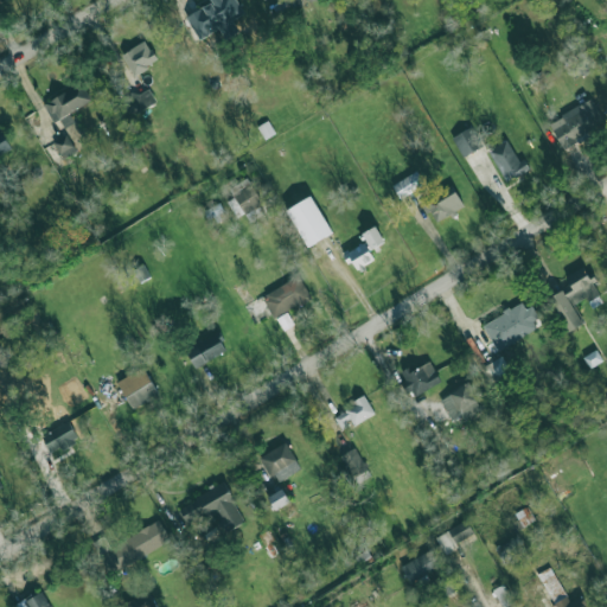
[(186,16),(198,38),(243,14),(235,0),(210,0),(211,2),(186,16)]
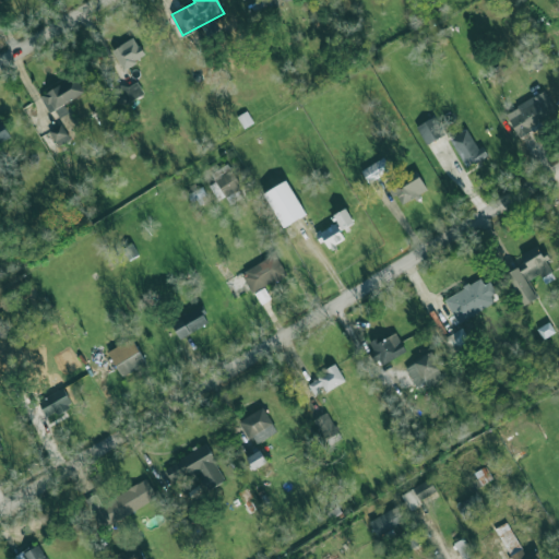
[(145,56),(134,37),(113,49),(122,68),(145,56)]
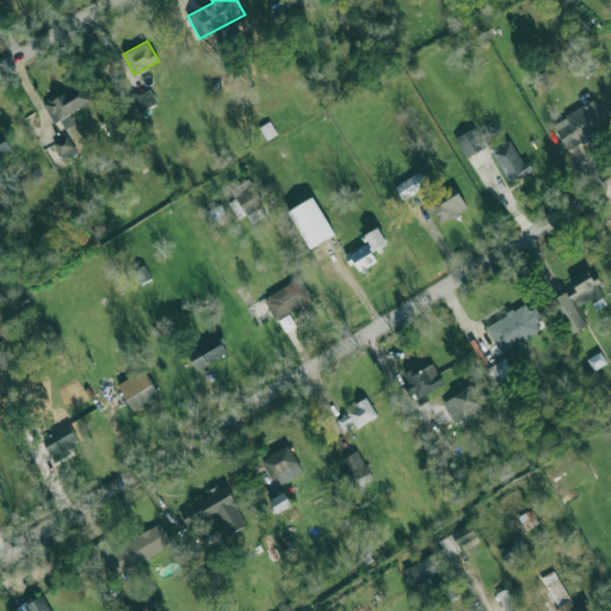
[(53,123),(60,121),(63,129),(74,123),(69,112),(91,102),(82,84),(43,102),(53,123)]
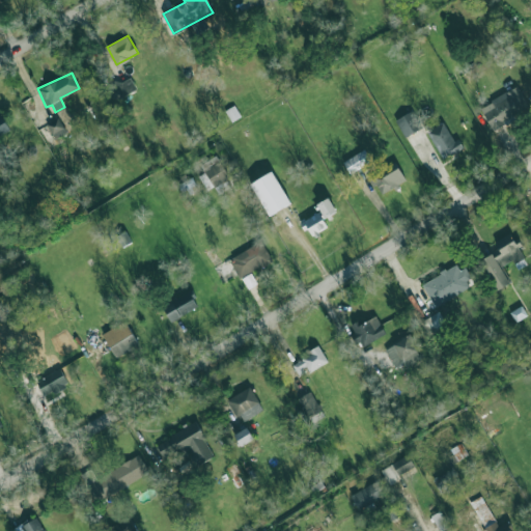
[(136,88),(131,76),(109,85),(114,99),(136,88)]
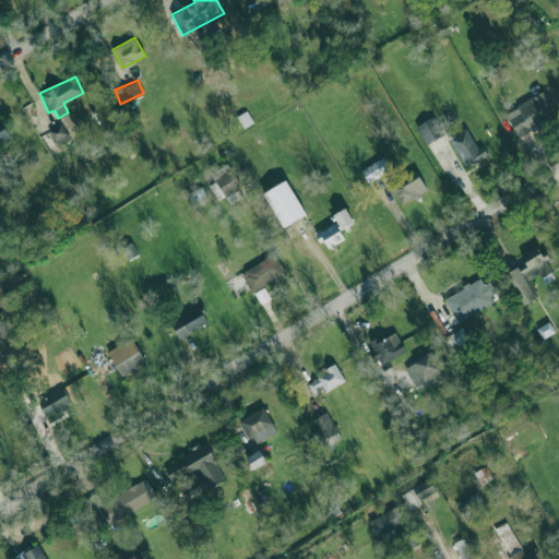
[(509,119),(516,135),(557,115),(544,91),(516,105),(520,113),(509,119)]
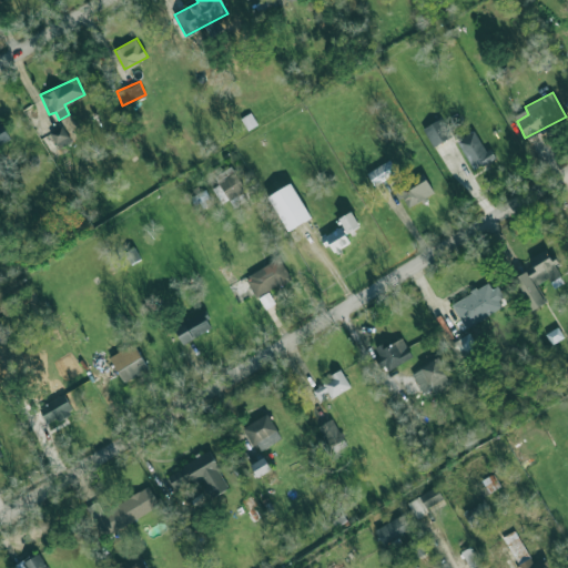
[(452,137),(442,118),(423,128),(433,146),(452,137)]
